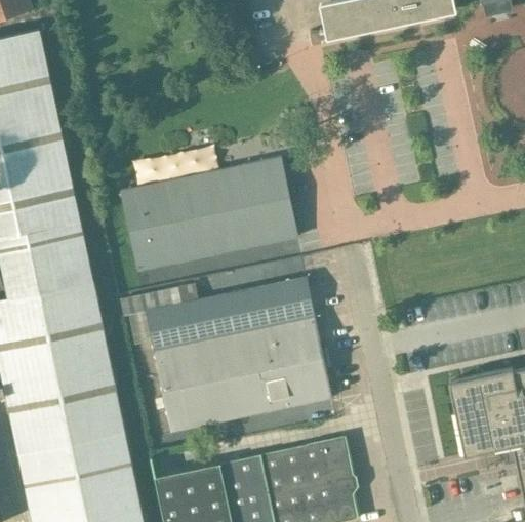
[(0,0),(0,22),(32,12),(27,0),(0,0)]
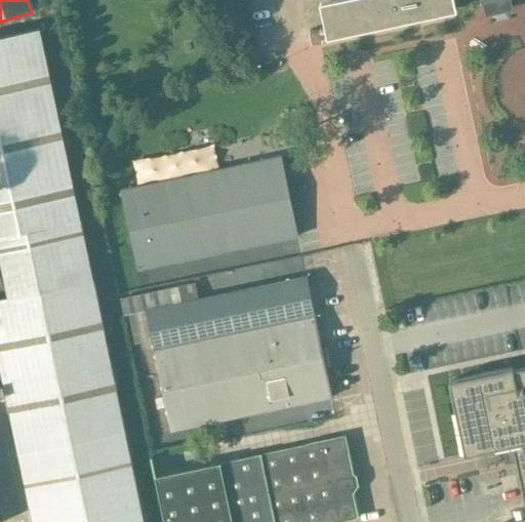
[(336,0),(319,4),(325,30),(321,31),(321,30),(309,32),(312,43),(323,41),(323,38),(326,38),(327,40),(456,11),(453,0),(481,0),(482,4),(484,4),(487,15),(512,10),(510,0),(336,0)]
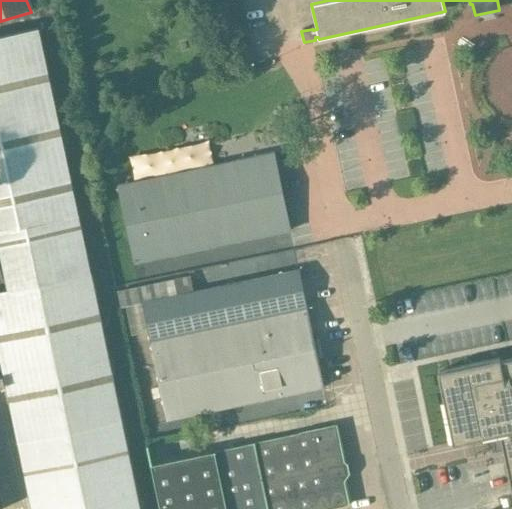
[(0,39),(0,257),(7,291),(0,292),(0,353),(20,453),(31,508),(139,508),(124,431),(92,274),(80,219),(77,220),(39,32),(0,39)]
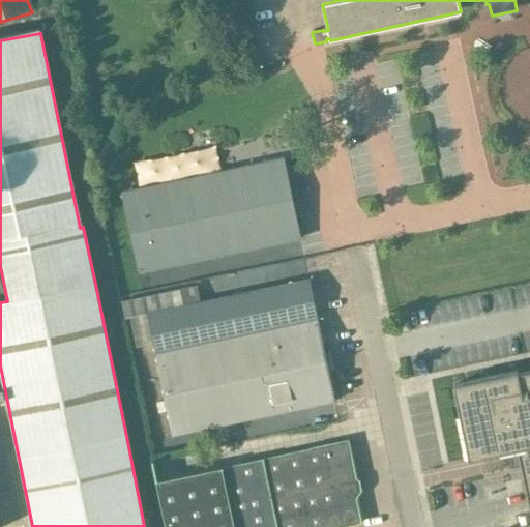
[(137,273),(299,239),(298,232),(303,231),(301,218),(295,220),(294,213),(297,212),(294,198),(291,199),(283,158),(120,194),(137,273)]
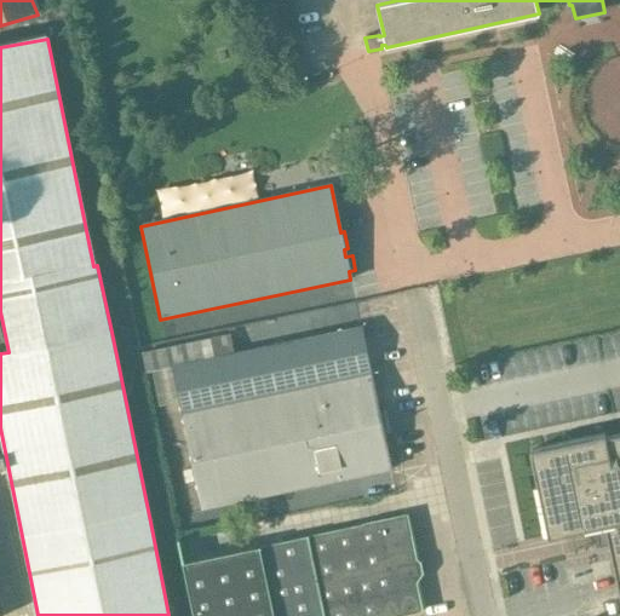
[(390,470),(360,327),(170,368),(200,510),(390,470)]
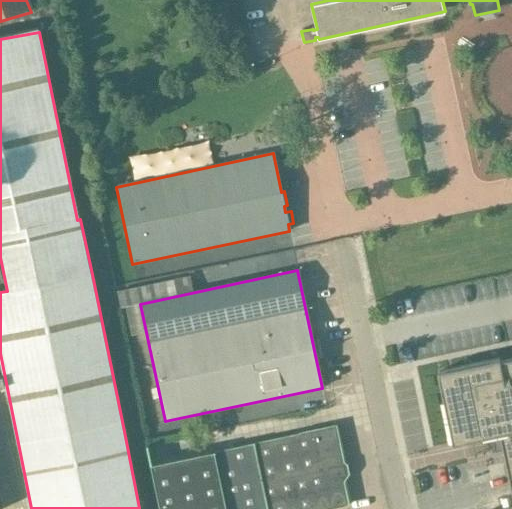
[(499,437),(511,497),(511,359),(500,362),(500,360),(437,373),(453,447),(499,437)]
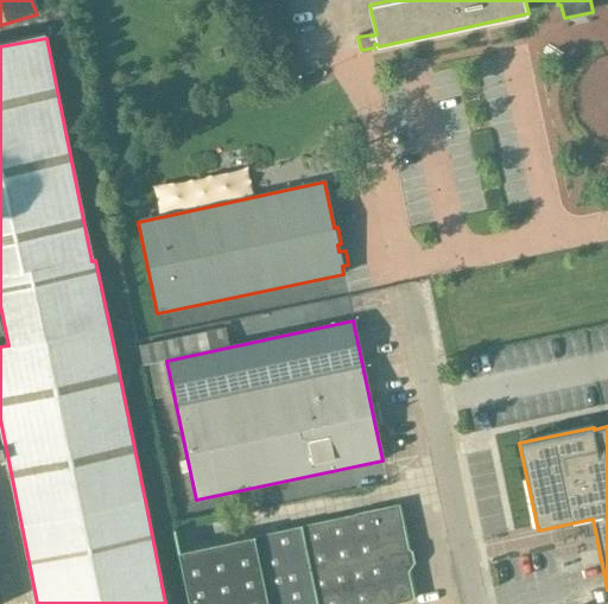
[(410,565),(398,506),(254,536),(254,538),(179,554),(189,603),(398,603),(411,601),(411,602),(413,601),(406,566),(410,565)]
